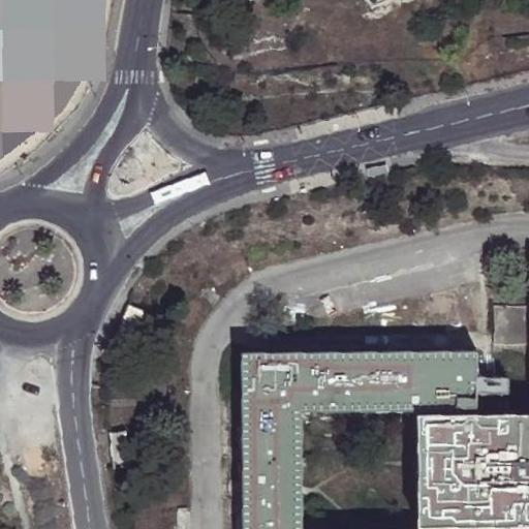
[(70,0),(0,0),(0,48),(78,24),(70,0)]
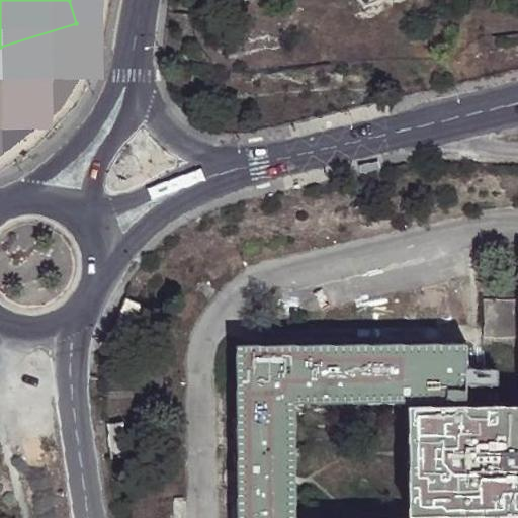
[(360,0),(364,8),(384,0),(360,0)]
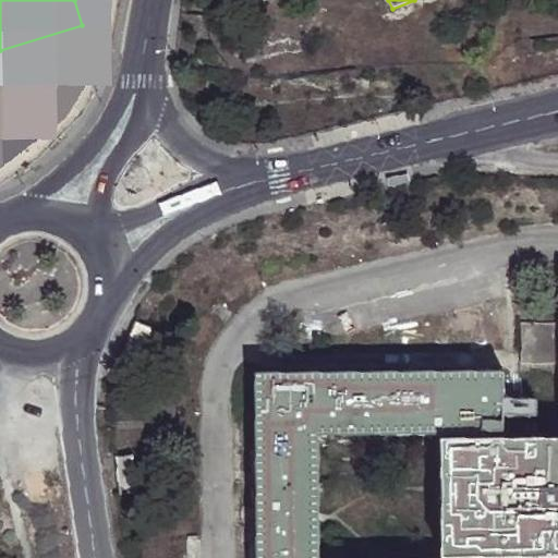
[(556,322),(523,322),(524,363),(557,363),(556,322)]
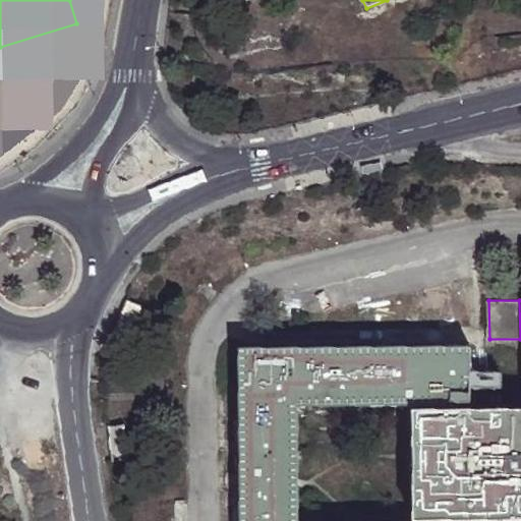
[(299,520),(299,407),(437,403),(453,403),(472,402),(470,347),(241,348),(241,520),(299,520)]
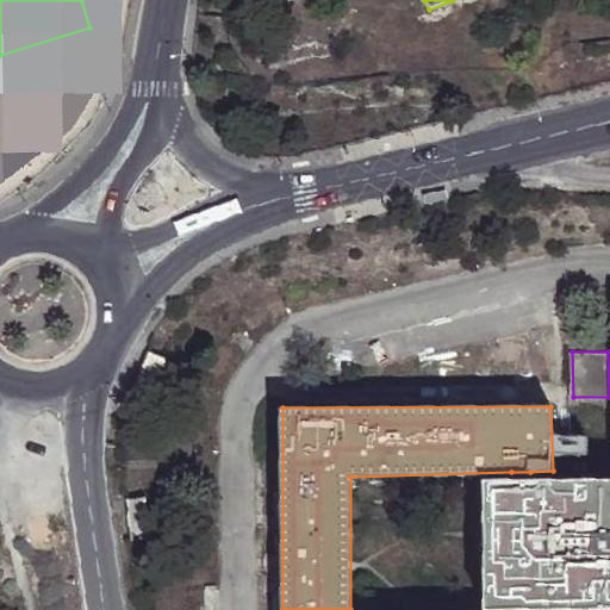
[(609,478),(529,478),(510,479),(487,480),(487,609),(504,609),(511,609),(530,609),(609,607),(609,478)]
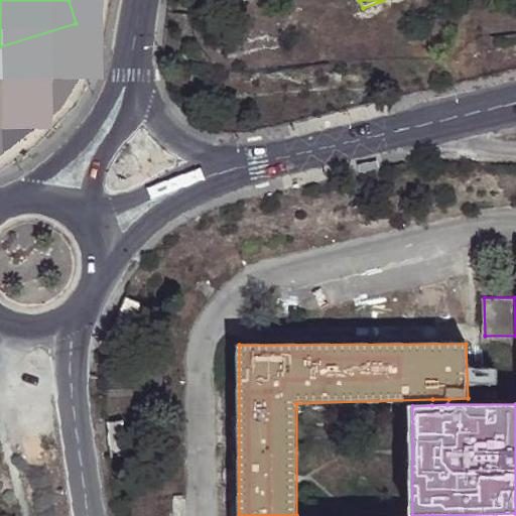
[(112,455),(126,452),(122,418),(108,420),(112,455)]
